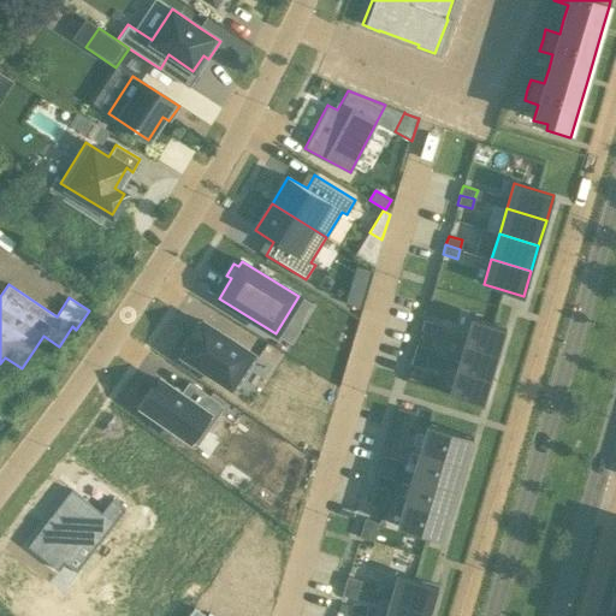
[(360,308),(363,295),(350,290),(345,304),(360,308)]
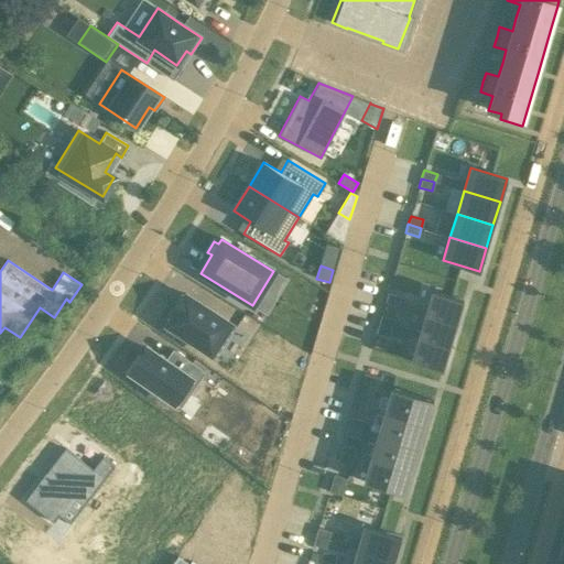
[(425,314),(456,323),(463,300),(432,291),(425,314)]
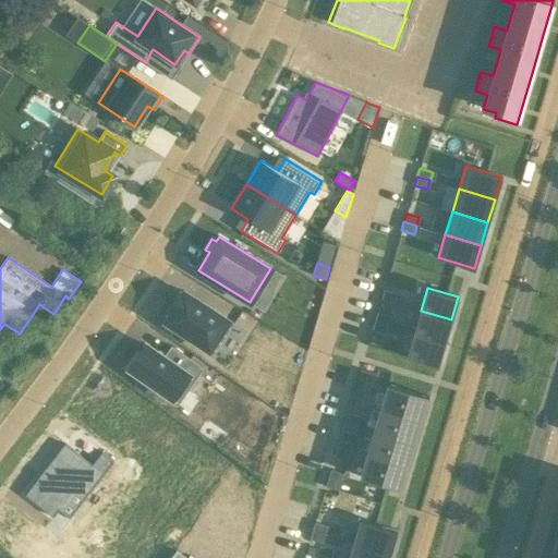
[(397,294),(384,290),(381,299),(393,302),(397,294)]
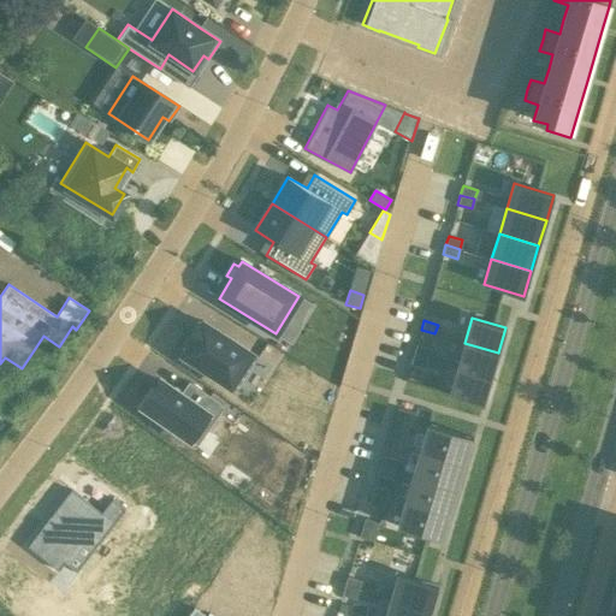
[(258,357),(203,321),(201,324),(199,323),(187,341),(190,342),(181,355),(236,391),(258,357)]
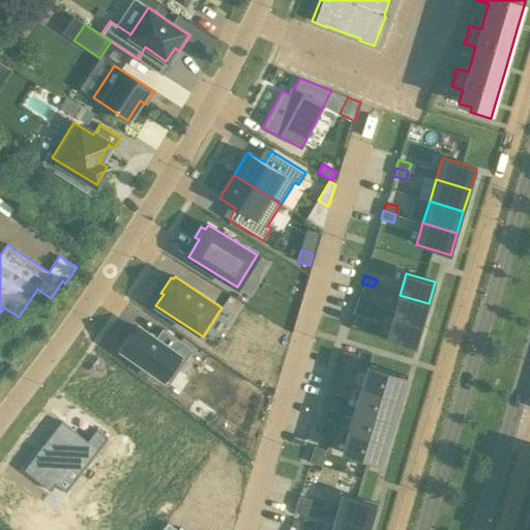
[(429,303),(400,295),(393,317),(421,325),(429,303)]
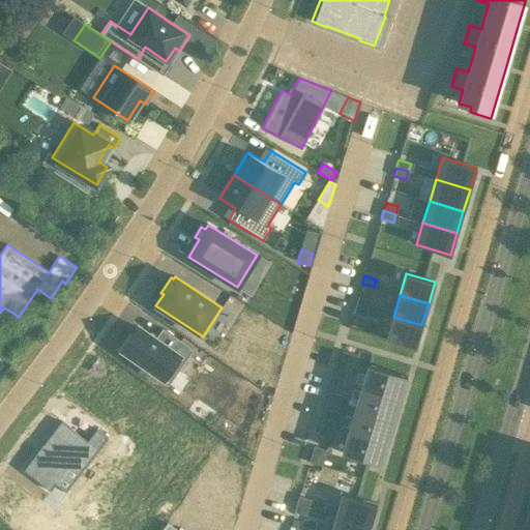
[(355,305),(367,308),(371,300),(358,297),(355,305)]
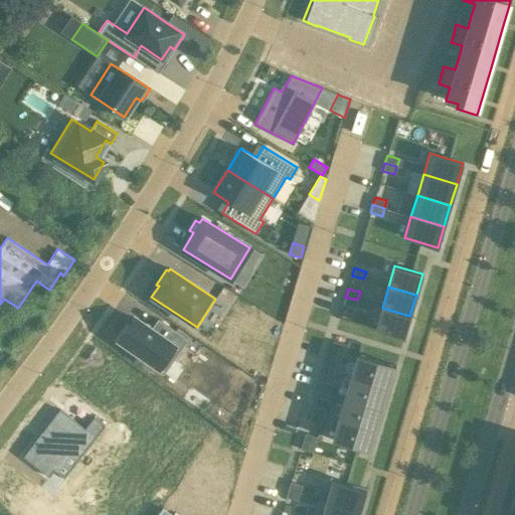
[(357,300),(345,297),(343,304),(355,308),(357,300)]
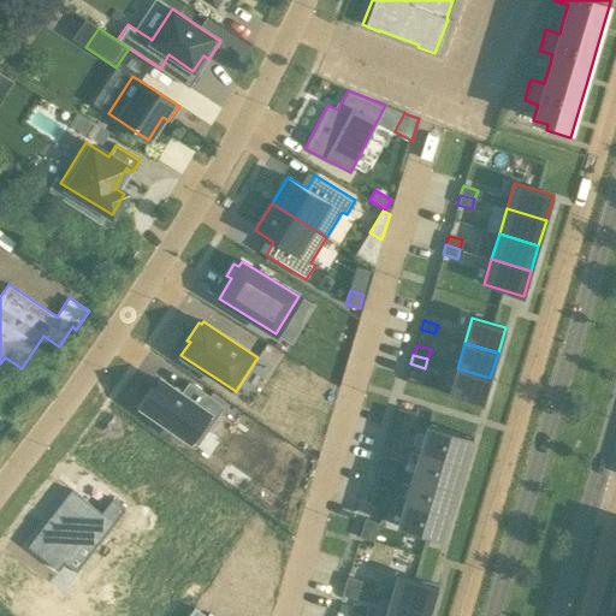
[(490,378),(457,368),(449,394),(483,404),(490,378)]
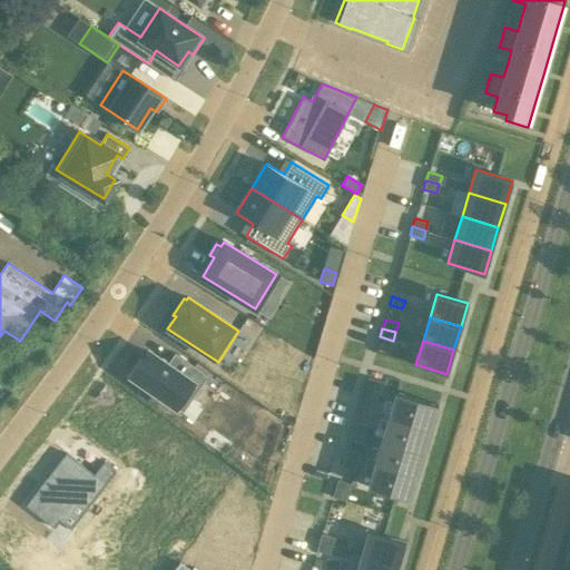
[(148,352),(130,377),(149,391),(148,393),(164,404),(166,402),(182,414),(207,377),(175,354),(167,365),(148,352)]
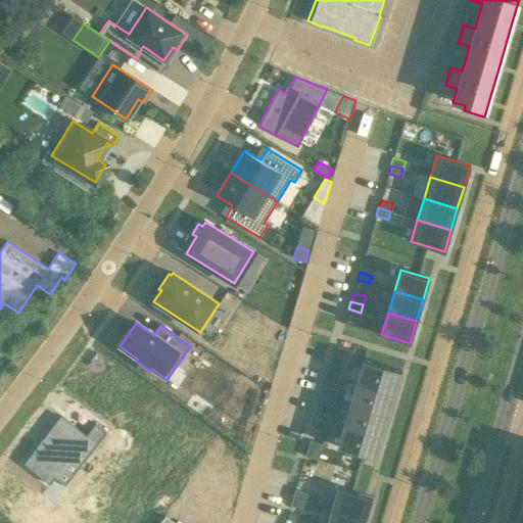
[(350,403),(388,415),(401,371),(363,360),(357,382),(350,403)]
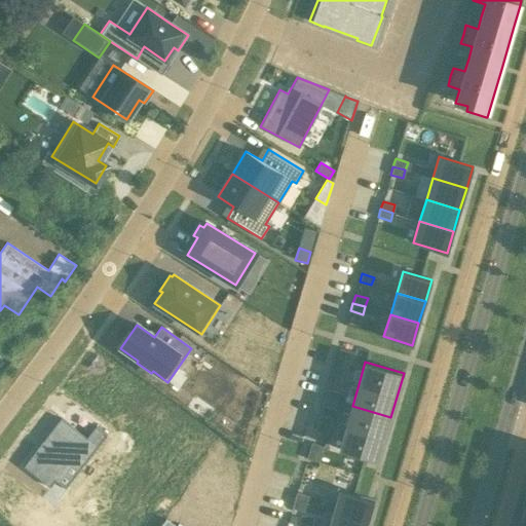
[(325,398),(337,402),(339,393),(328,389),(325,398)]
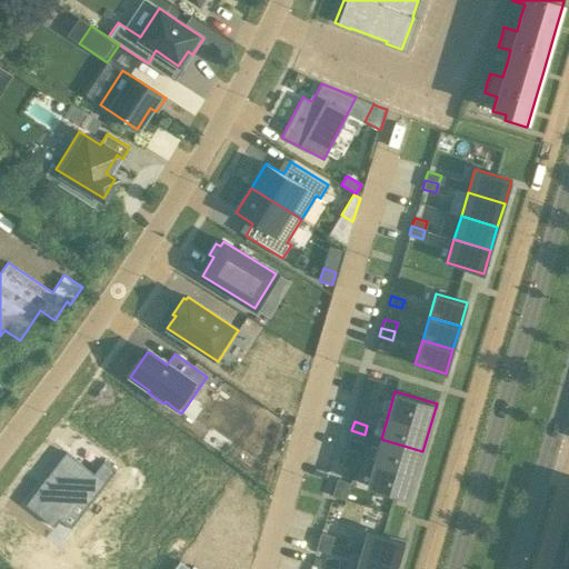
[(365,435),(351,430),(349,439),(362,442),(365,435)]
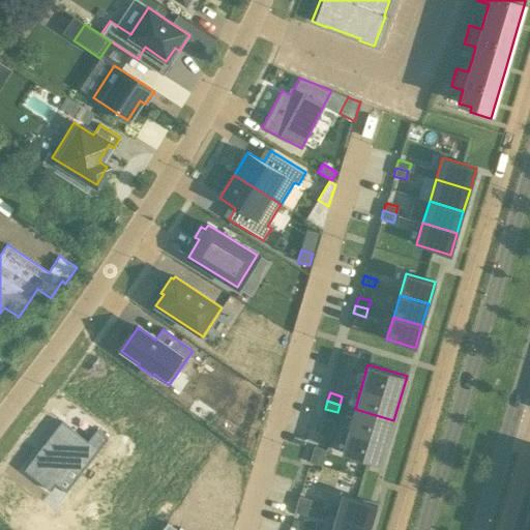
[(393,420),(355,409),(342,452),(381,464),(387,441),(393,420)]
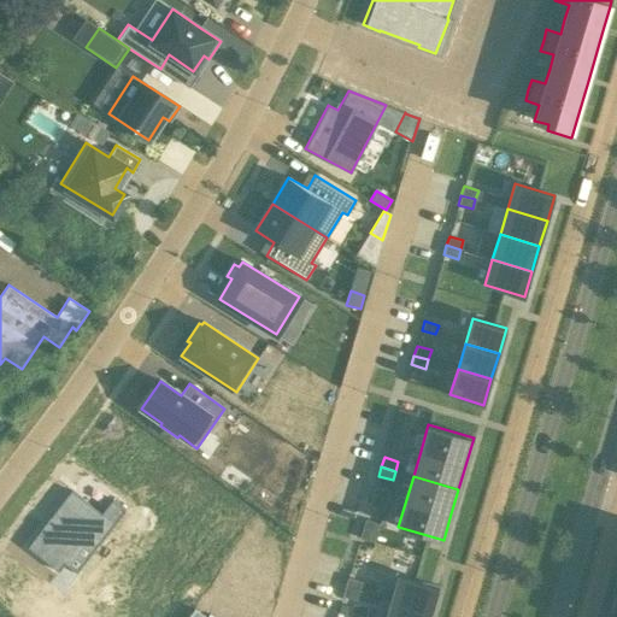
[(372,497),(386,500),(389,491),(375,487),(372,497)]
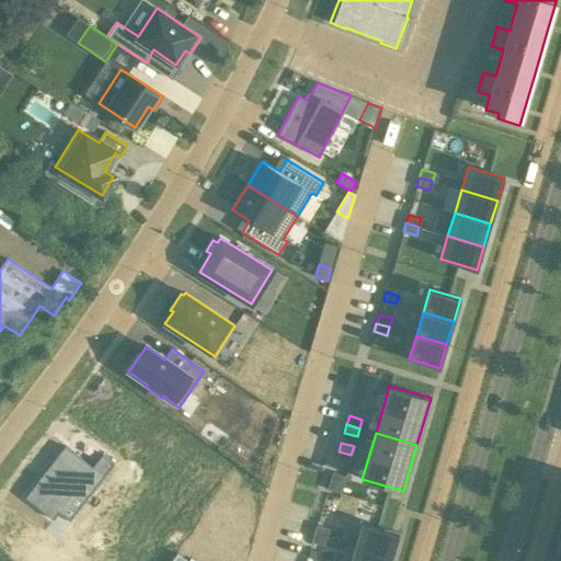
[(65,446),(24,497),(53,521),(77,489),(88,497),(114,464),(102,455),(92,467),(65,446)]
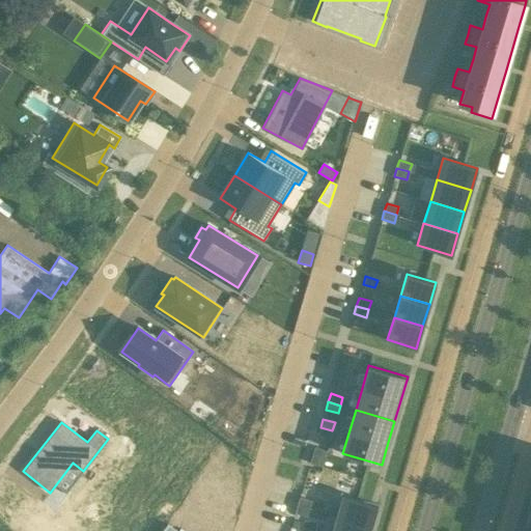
[(332,430),(320,427),(317,436),(330,439),(332,430)]
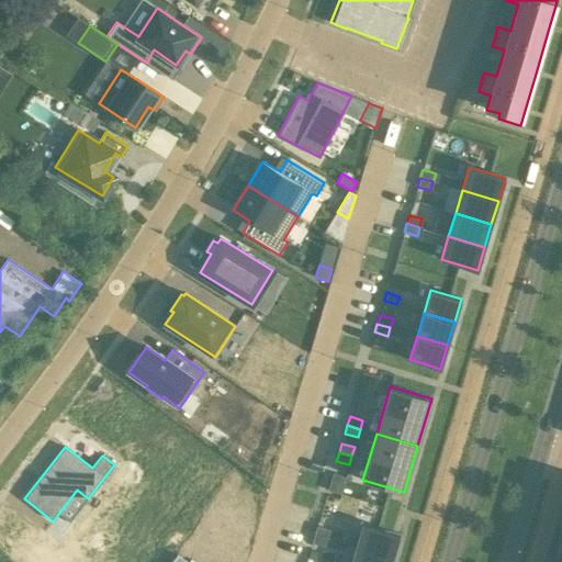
[(330,482),(343,485),(346,476),(333,473),(330,482)]
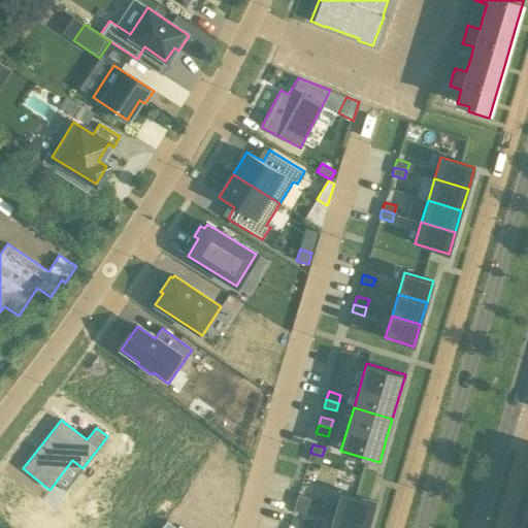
[(322,456),(310,453),(307,461),(320,464),(322,456)]
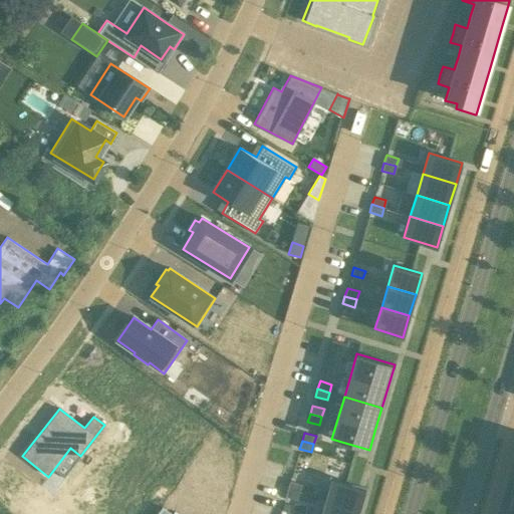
[(325,500),(358,510),(365,489),(332,479),(325,500)]
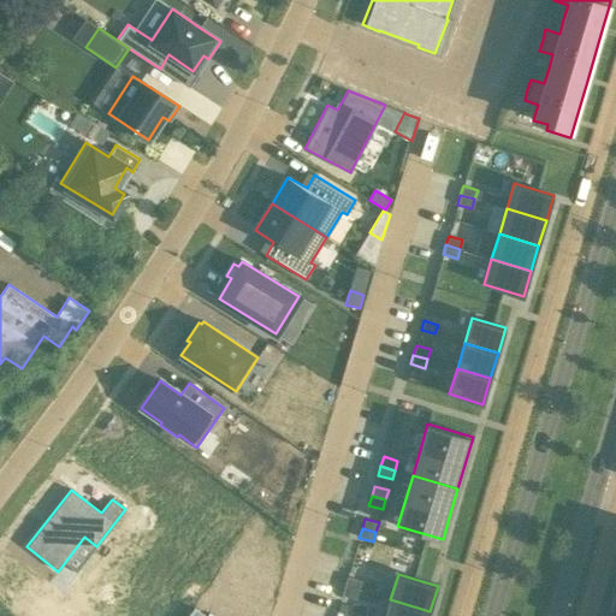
[(344,586),(359,591),(361,581),(347,576),(344,586)]
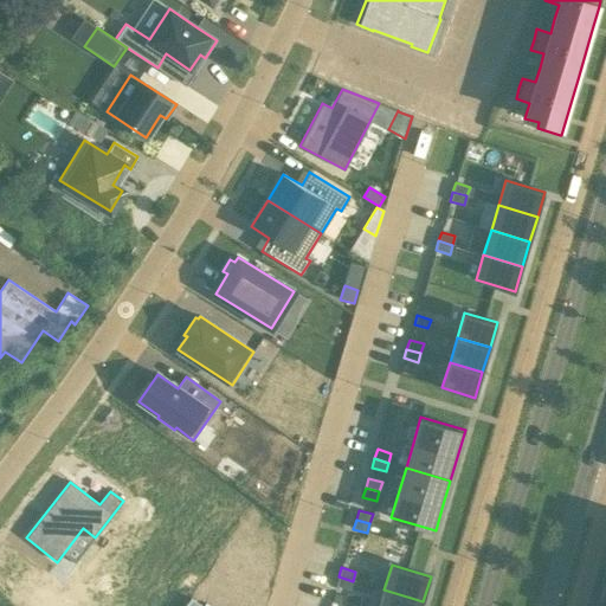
[(353,581),(339,577),(336,586),(350,590),(353,581)]
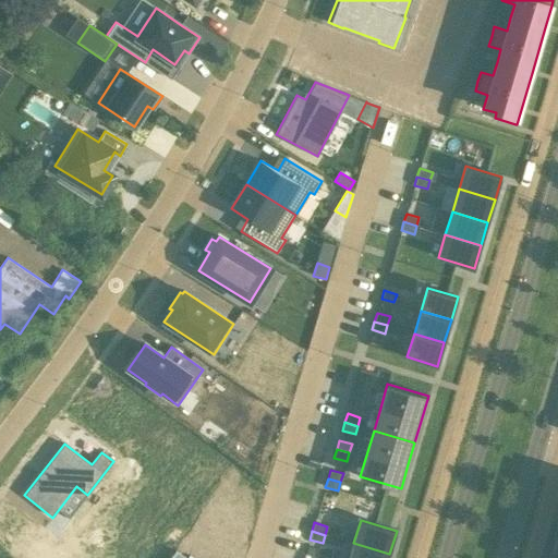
[(388,557),(389,554),(353,543),(349,557),(388,557)]
